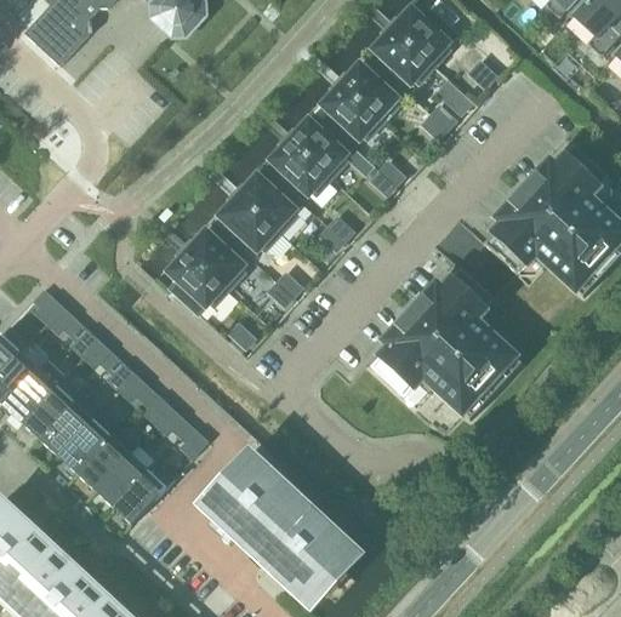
[(153,0),(151,4),(151,18),(172,38),(186,36),(205,16),(205,1),(204,0),(53,0),(24,34),(60,66),(90,34),(89,20),(100,9),(108,7),(114,0),(153,0)]
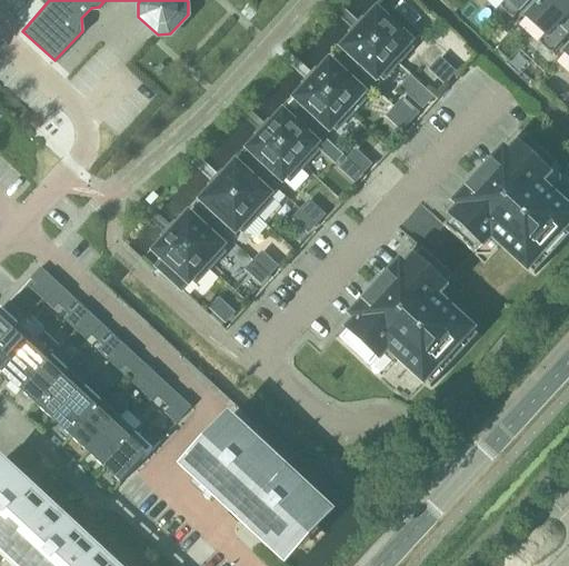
[(502,0),(499,3),(512,16),(526,0),(502,0)]
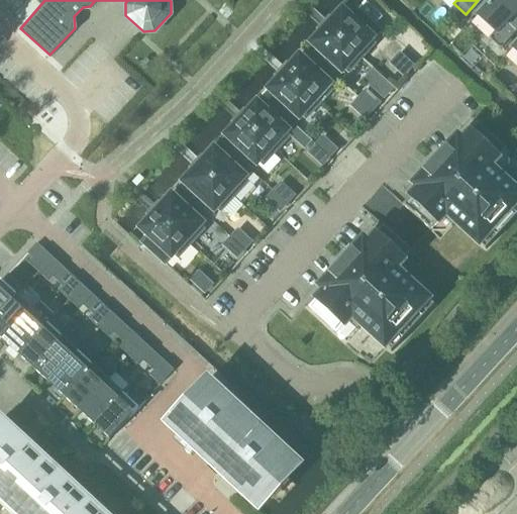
[(488,0),(477,12),(495,29),(489,36),(501,46),(516,29),(516,0),(488,0)]
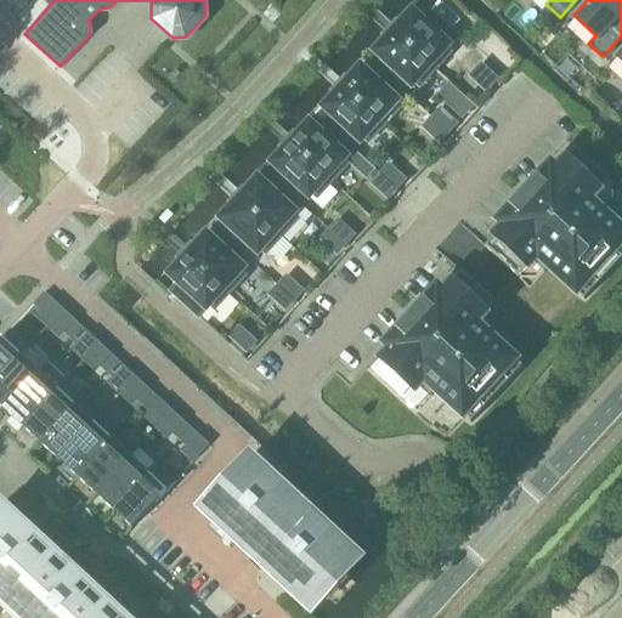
[(457,34),(429,9),(420,17),(412,9),(395,27),(436,66),(450,50),(446,46),(457,34)]
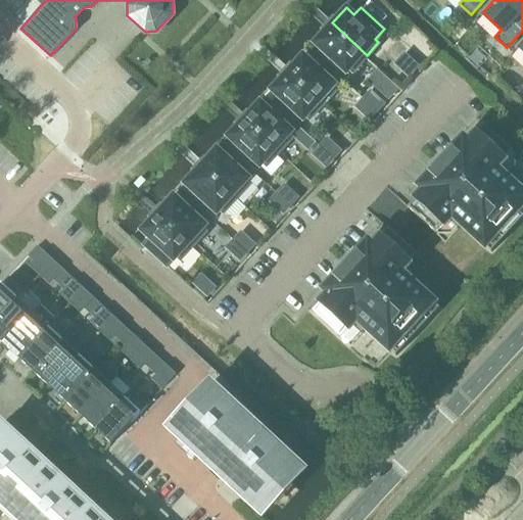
[(341,76),(349,67),(352,71),(367,55),(332,22),(315,41),(323,48),(318,53),(341,76)]
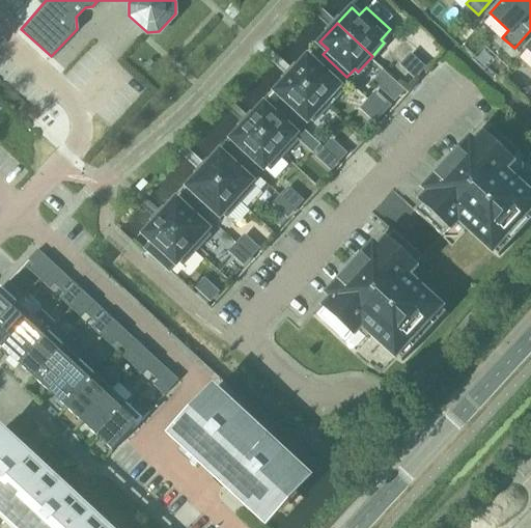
[(290,75),(326,107),(340,91),(337,87),(339,85),(338,83),(344,77),(345,78),(346,77),(323,54),(315,62),(308,55),(290,75)]
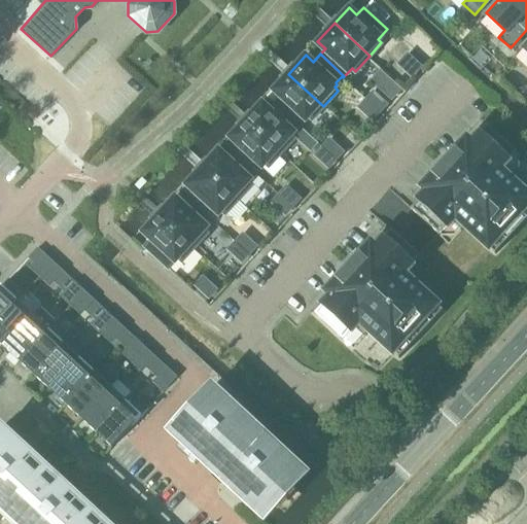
[(412,75),(420,65),(408,54),(398,63),(412,75)]
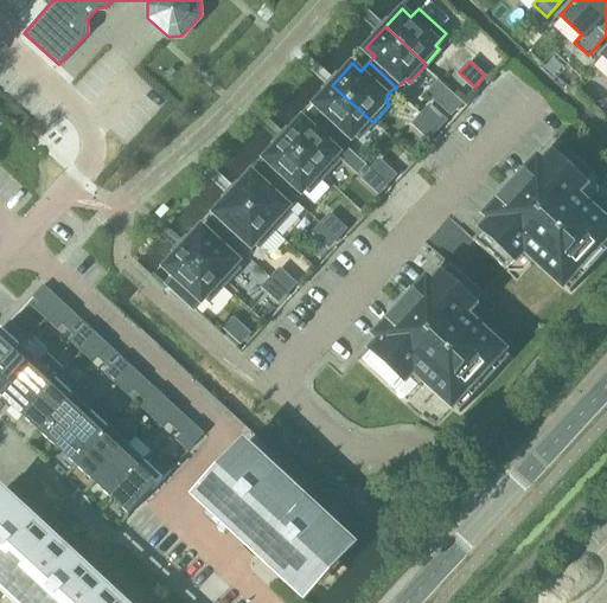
[(429,89),(454,110),(465,97),(440,76),(429,89)]
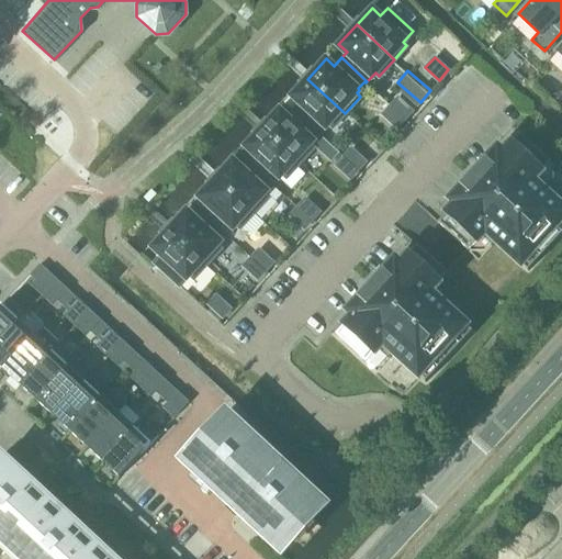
[(319,133),(328,123),(333,126),(345,113),(307,79),(292,94),(301,102),(292,112),(310,127),(311,126),(319,133)]
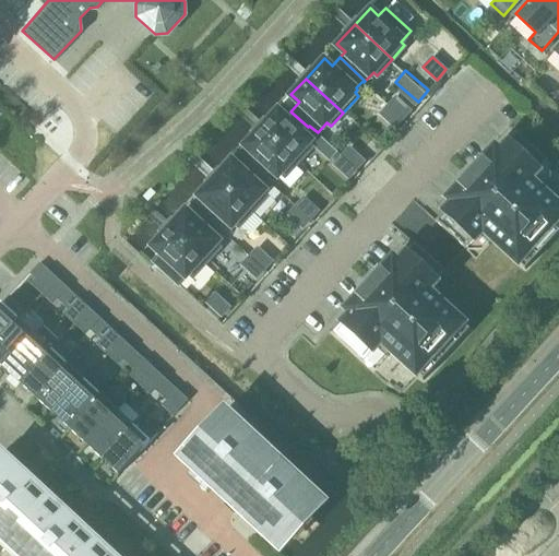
[(409,109),(395,96),(387,106),(401,119),(409,109)]
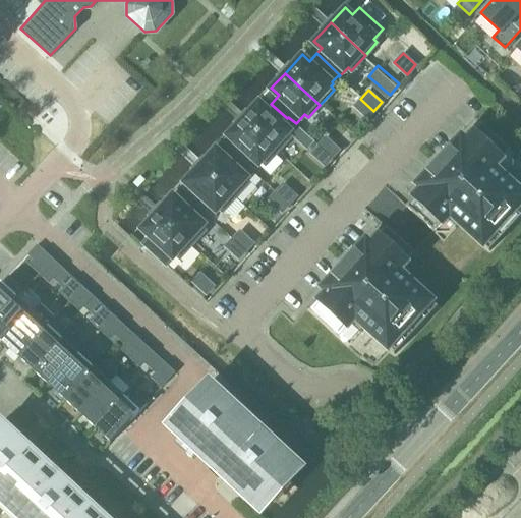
[(355,105),(367,117),(373,111),(360,99),(355,105)]
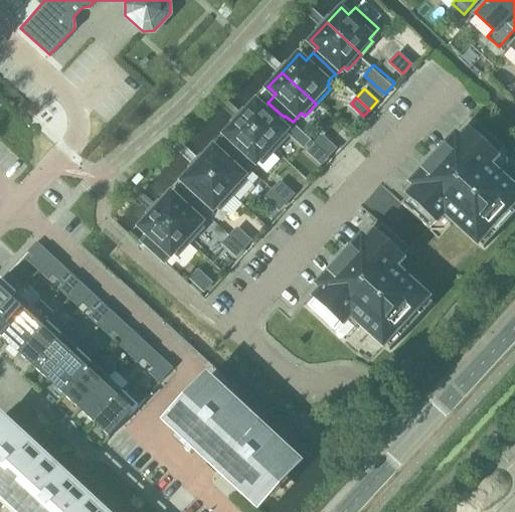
[(239,118),(274,150),(288,135),(284,132),(287,129),(279,122),(284,117),(268,103),(264,107),(255,100),(239,118)]
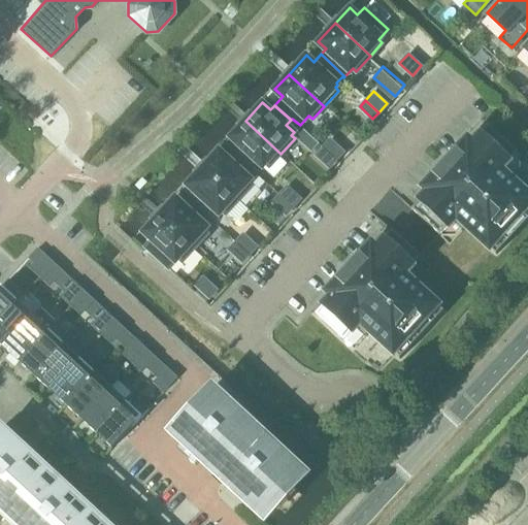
[(231,152),(255,173),(256,172),(249,165),(255,159),(262,166),(265,163),(269,166),(281,154),(245,121),(231,136),(238,143),(231,152)]
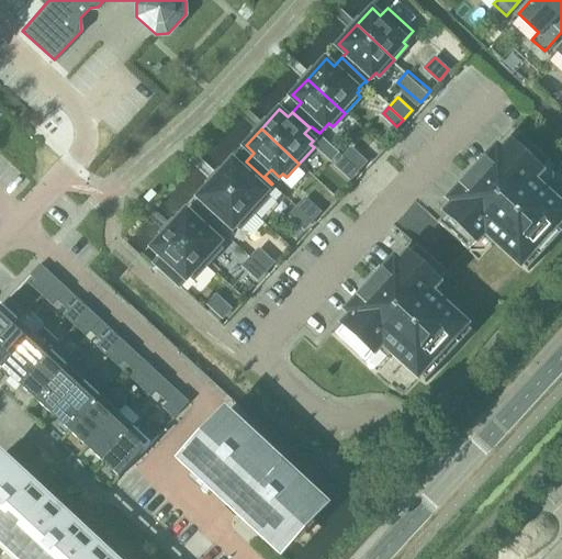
[(523,266),(561,222),(561,204),(547,190),(546,186),(547,183),(537,175),(550,160),(520,133),(503,152),(497,147),(451,199),(456,203),(438,222),(469,249),(482,235),(492,245),(493,243),(497,243),(523,266)]
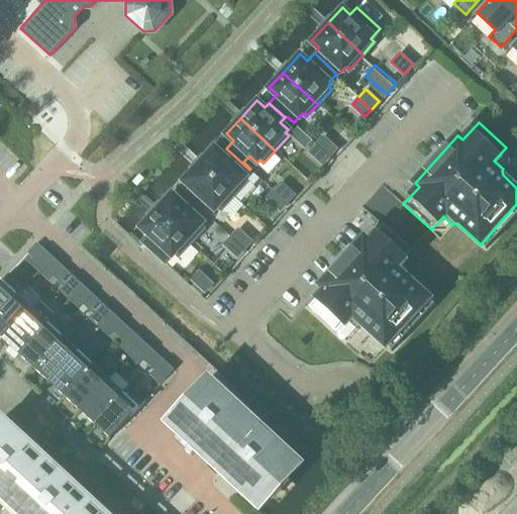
[(336,147),(323,135),(315,144),(327,157),(336,147)]
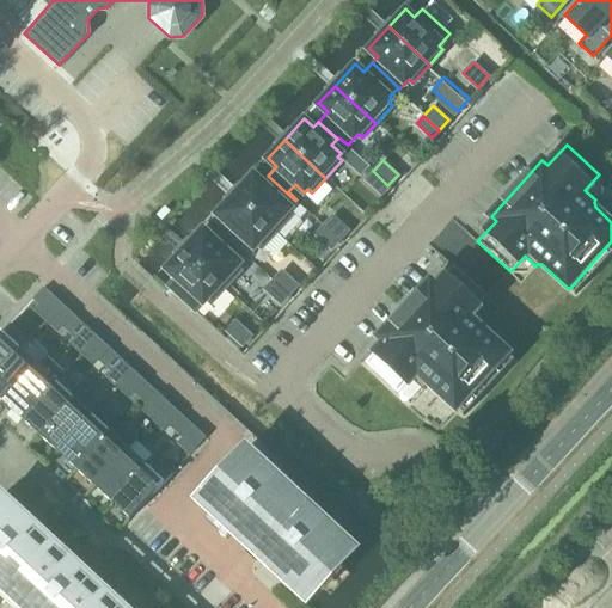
[(366,178),(381,192),(387,185),(373,171),(366,178)]
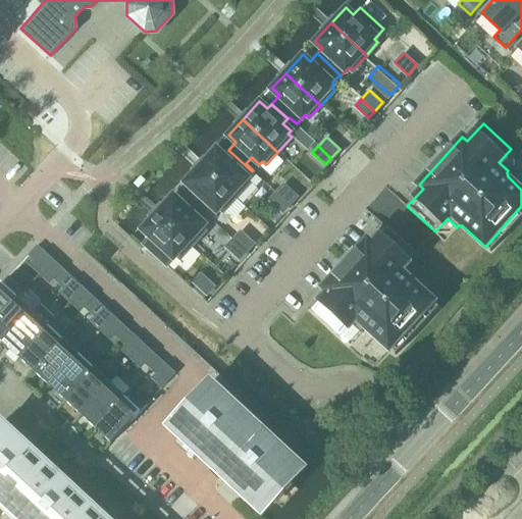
[(199,166),(235,198),(248,184),(245,179),(252,171),(228,150),(223,155),(216,148),(199,166)]
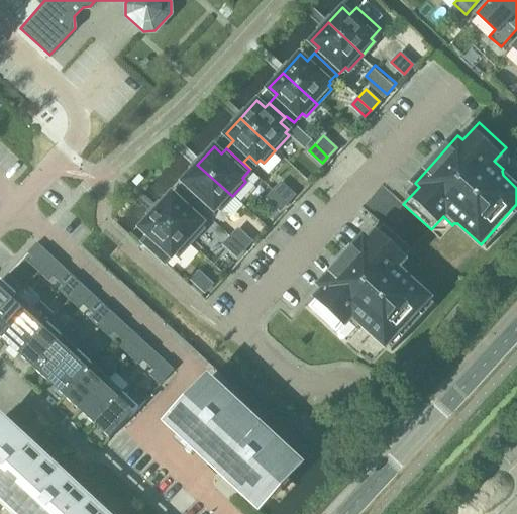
[(201,208),(207,201),(214,208),(217,206),(220,209),(232,196),(197,165),(184,180),(191,187),(183,195),(207,216),(208,215),(201,208)]
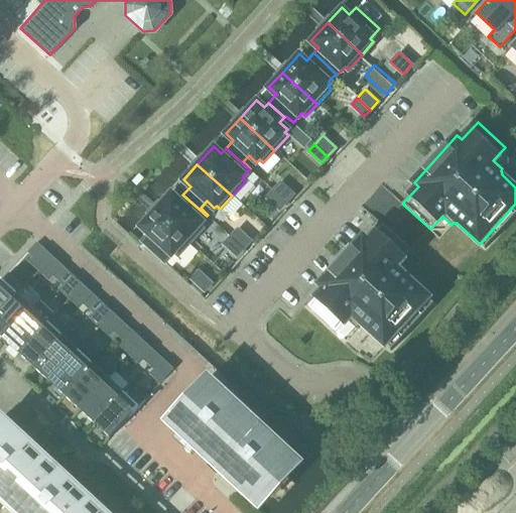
[(293,194),(280,181),(272,190),(284,203),(293,194)]
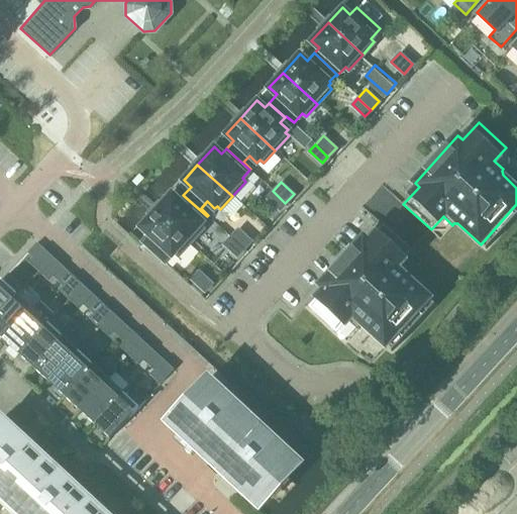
[(267,197),(280,209),(285,203),(273,191),(267,197)]
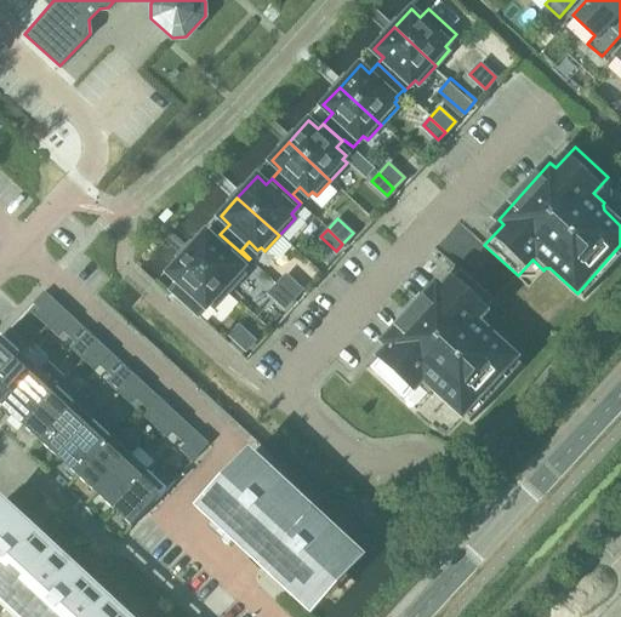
[(186,253),(227,292),(244,273),(240,269),(249,260),(220,234),(215,240),(206,232),(186,253)]
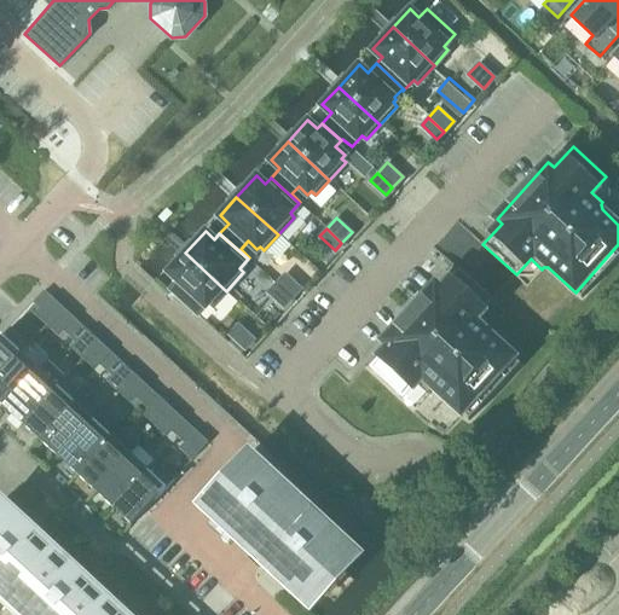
[(168,271),(178,279),(169,288),(197,313),(209,301),(213,306),(226,291),(185,253),(168,271)]
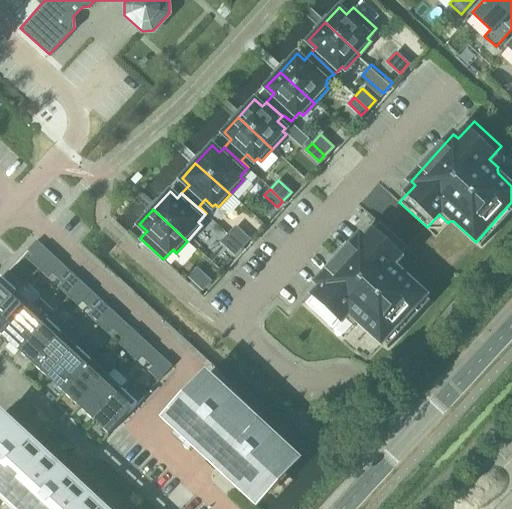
[(322,286),(306,304),(333,329),(345,316),(355,324),(356,323),(360,323),(383,343),(427,295),(404,275),(404,270),(405,269),(396,261),(408,248),(380,222),(364,240),(360,236),(318,282),(322,286)]
